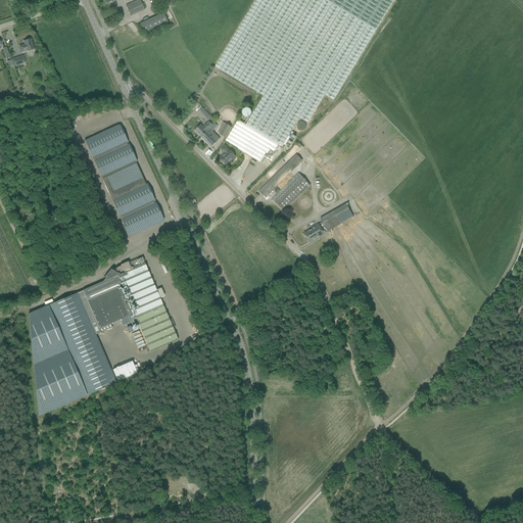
[(138,0),(126,6),(131,16),(144,10),(140,0),(138,0)]
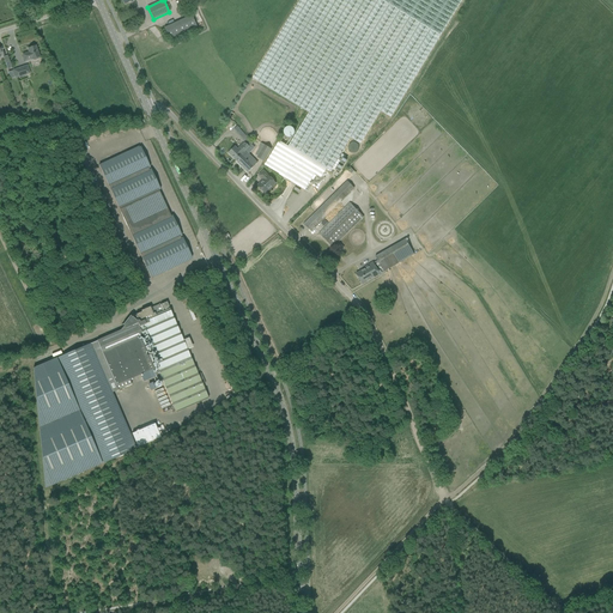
[(390,117),(461,0),(299,0),(253,79),(309,113),(289,146),(279,141),(265,165),(279,174),(279,175),(304,190),(315,174),(321,177),(326,169),(331,173),(331,174),(332,174),(335,170),(339,173),(346,161),(343,158),(345,156),(341,155),(340,157),(339,156),(350,138),(360,145),(381,111),(390,117)]
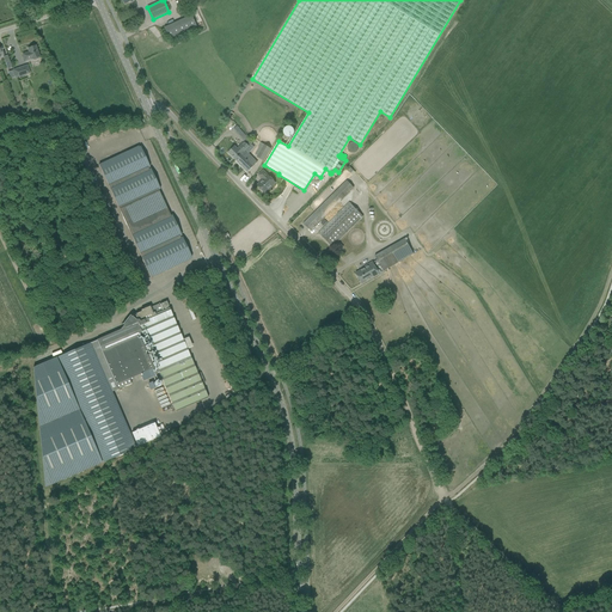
[(167,38),(196,26),(191,14),(163,26),(167,38)]
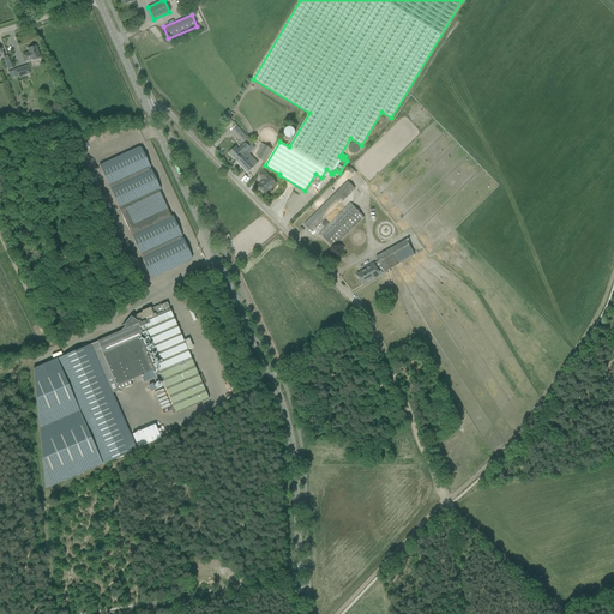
[(38,58),(40,58),(36,46),(28,49),(29,53),(23,55),(25,61),(31,59),(31,60),(32,60),(34,61),(38,60),(38,58)]
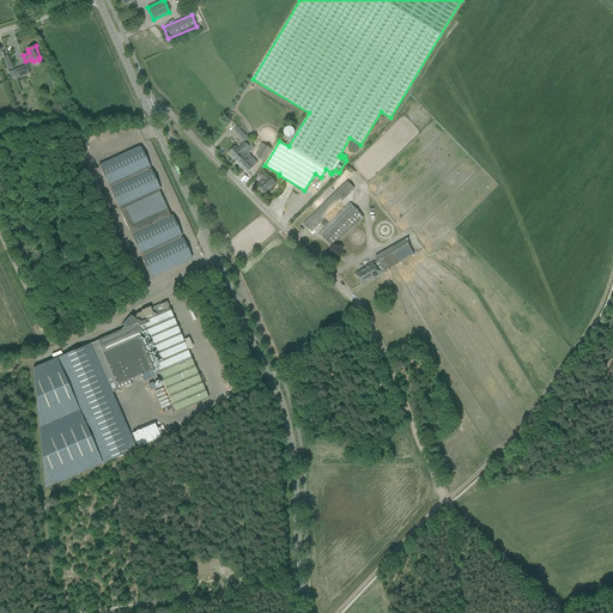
[(13,71),(16,78),(26,74),(23,67),(13,71)]
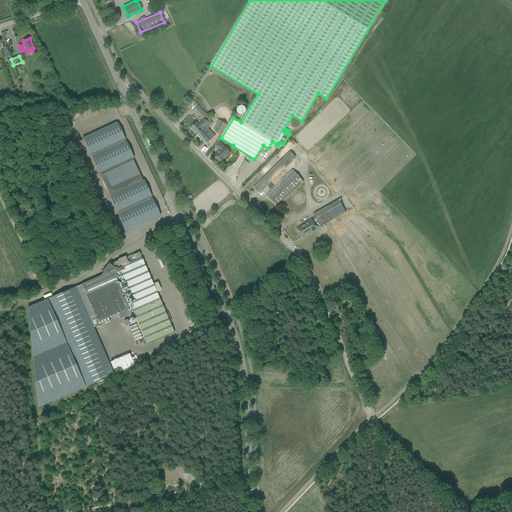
[(237,110),(237,111),(237,112),(238,113),(238,114),(239,114),(240,115),(241,115),(242,115),(243,115),(244,115),(244,114),(245,114),(245,113),(246,113),(246,112),(246,111),(246,110),(246,109),(246,108),(245,108),(245,107),(244,107),(244,106),(243,106),(242,106),(241,106),(240,106),(239,106),(239,107),(238,107),(238,108),(237,109),(237,110)]
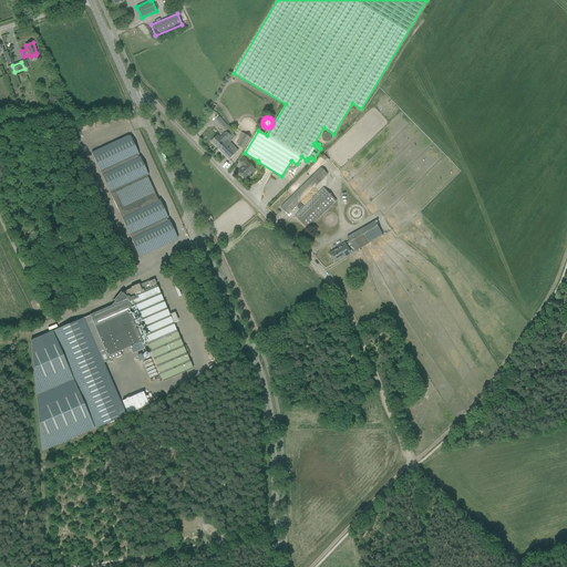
[(210,142),(218,148),(226,140),(230,135),(234,133),(228,127),(225,131),(226,132),(219,137),(217,135),(210,142)]
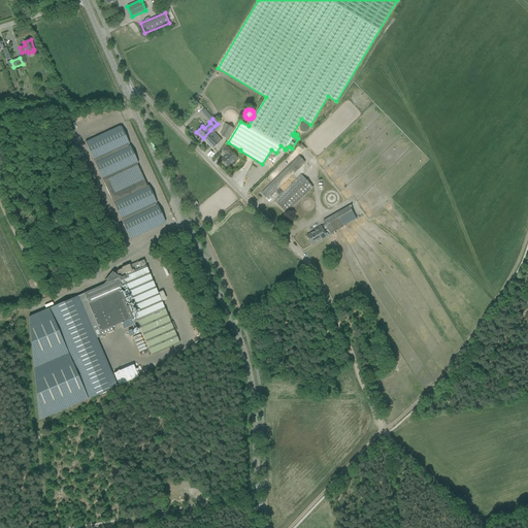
[(223,130),(225,131),(222,135),(227,139),(233,129),(225,124),(223,127),(224,128),(223,130)]
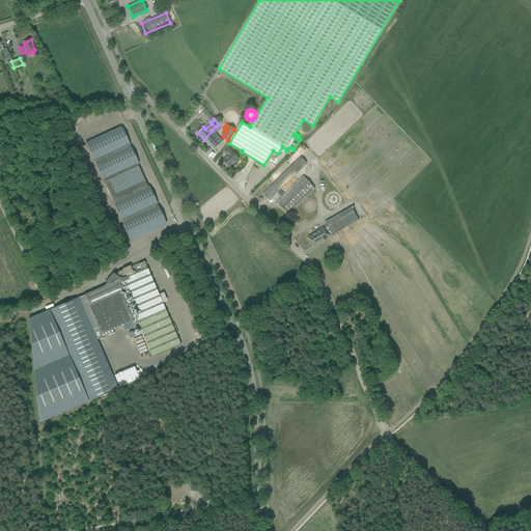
[(121,128),(120,128),(86,143),(114,204),(122,223),(131,241),(165,225),(165,224),(166,224),(158,205),(157,206),(156,205),(158,204),(149,187),(147,188),(137,165),(139,164),(131,146),(130,147),(129,145),(130,145),(121,128)]
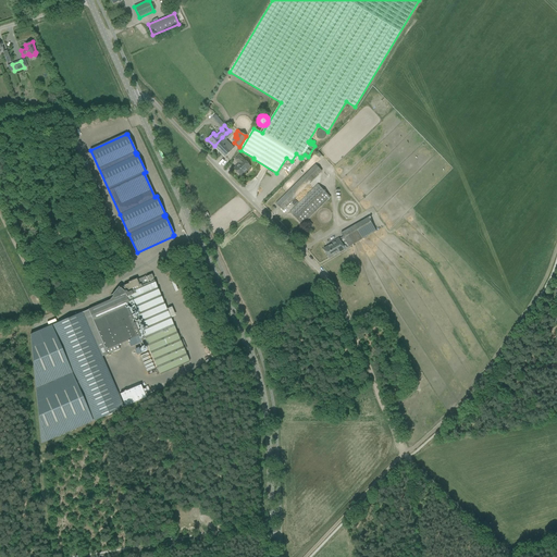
[(222,137),(214,146),(225,157),(234,148),(222,137)]
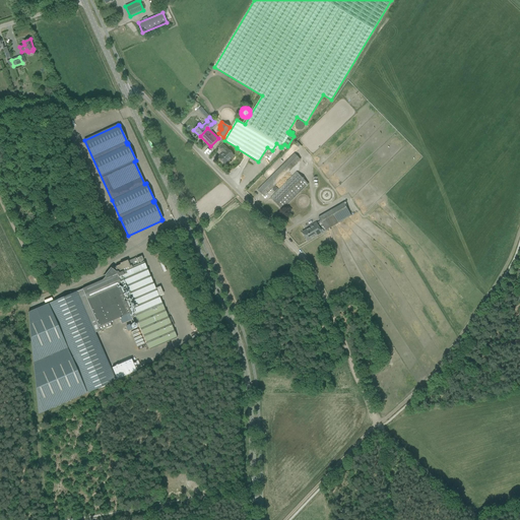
[(218,157),(224,165),(232,157),(234,155),(228,148),(223,145),(219,148),(223,152),(218,157)]
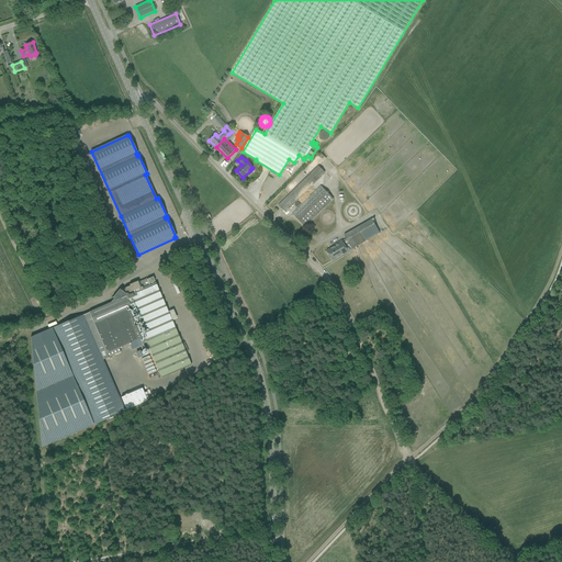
[(279,205),(284,212),(325,172),(318,166),(279,205)]
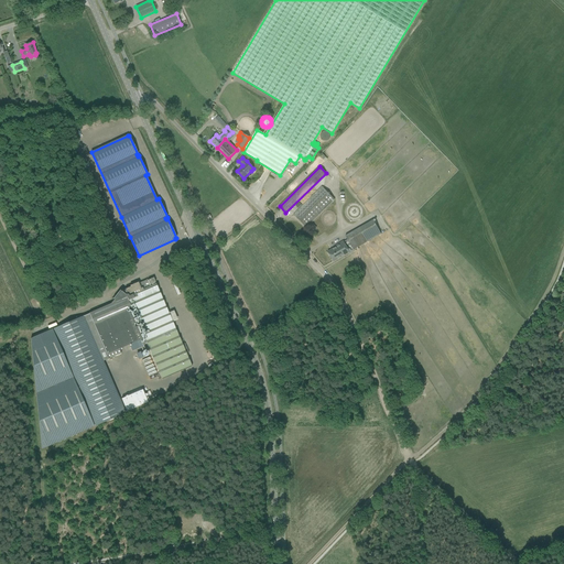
[(294,215),(306,227),(334,199),(322,187),(294,215)]
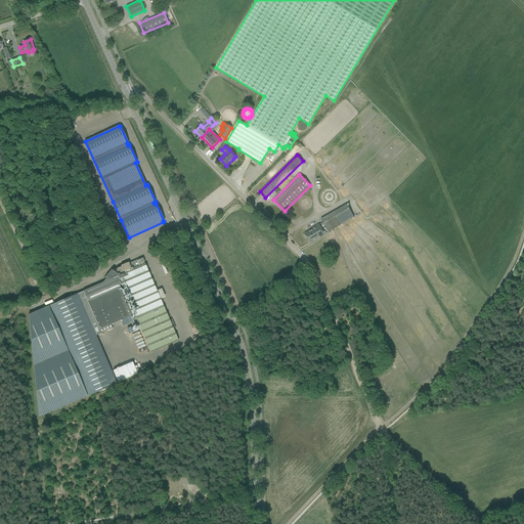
[(308,232),(304,234),(309,243),(314,241),(342,224),(343,224),(335,211),(320,219),(325,227),(322,229),(320,225),(311,230),(309,231),(308,232)]
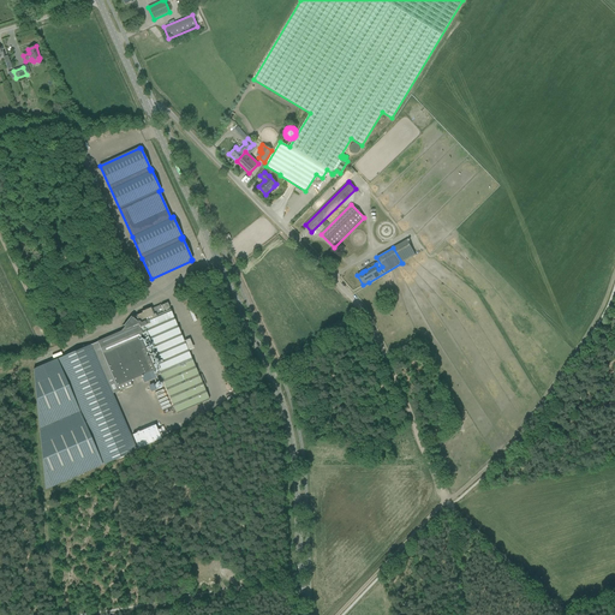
[(97,342),(91,345),(91,346),(97,344),(115,382),(108,386),(112,394),(113,393),(113,394),(119,390),(120,393),(123,392),(121,389),(132,386),(130,381),(131,380),(141,376),(142,380),(159,372),(160,375),(177,413),(209,400),(171,310),(169,310),(169,308),(167,303),(161,305),(161,306),(160,306),(159,305),(151,309),(142,314),(136,316),(136,317),(135,317),(135,316),(133,316),(132,316),(131,316),(131,317),(123,326),(124,327),(124,326),(125,327),(126,329),(97,341),(97,342)]
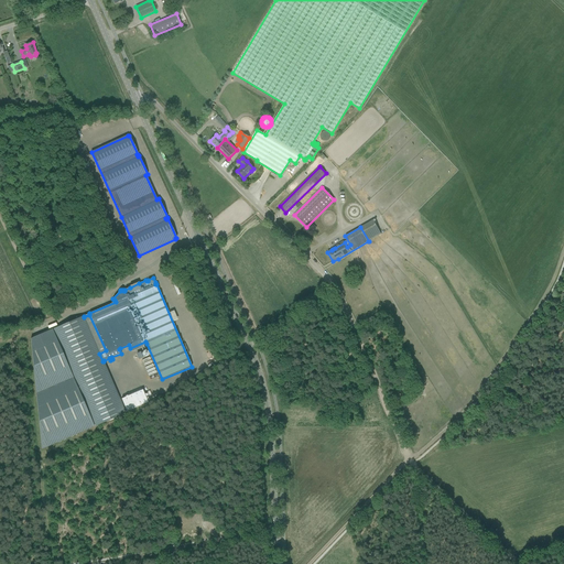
[(53,329),(95,426),(126,413),(102,361),(99,354),(106,350),(89,315),(84,317),(84,316),(53,329)]
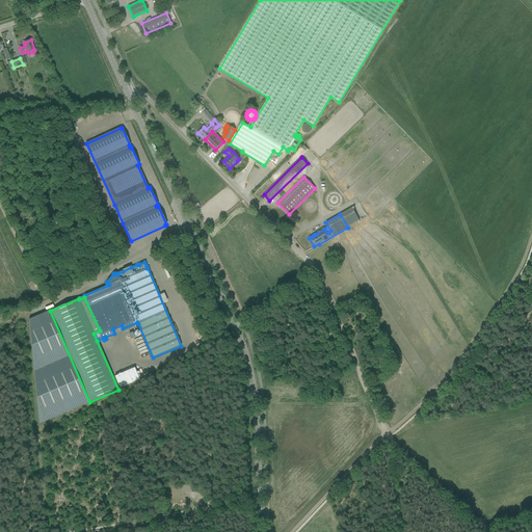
[(88,402),(49,311),(28,319),(38,424),(88,402)]
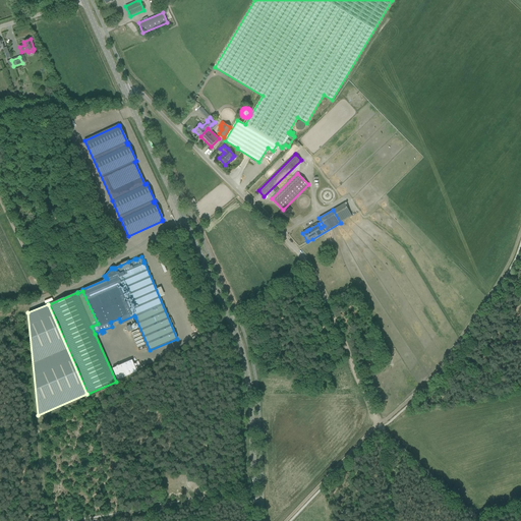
[(131,333),(134,341),(136,340),(135,337),(137,337),(138,339),(141,338),(138,330),(131,333)]
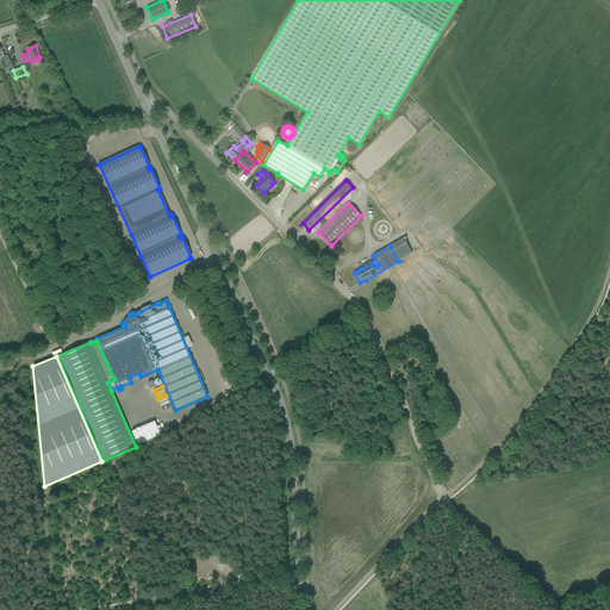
[(148,440),(160,435),(154,422),(142,427),(143,427),(148,440)]
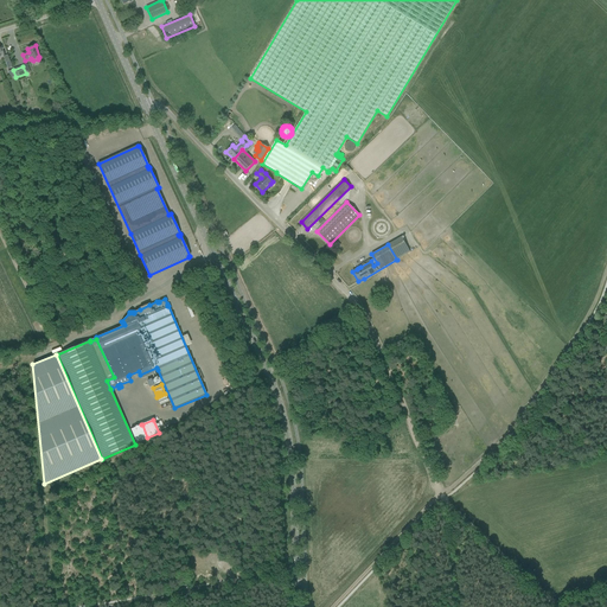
[(131,429),(136,442),(147,438),(142,425),(131,429)]
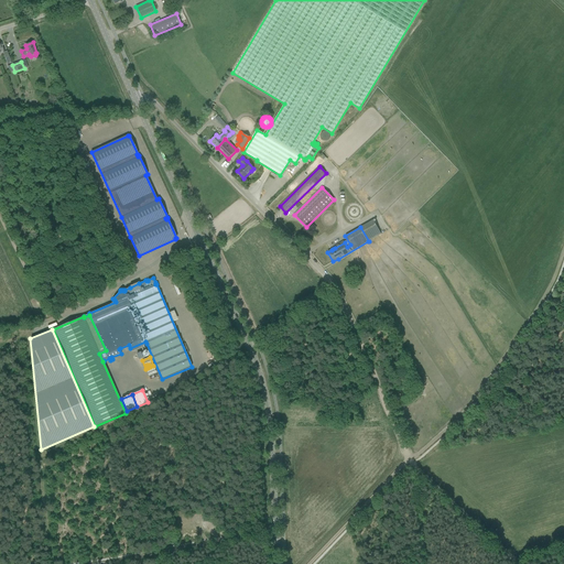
All buildings are outlined.
